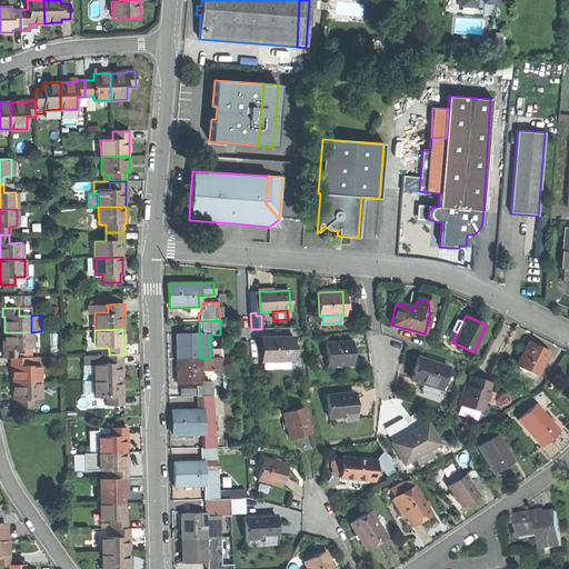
[(448,340),(452,342),(457,332),(453,330),(448,340)]
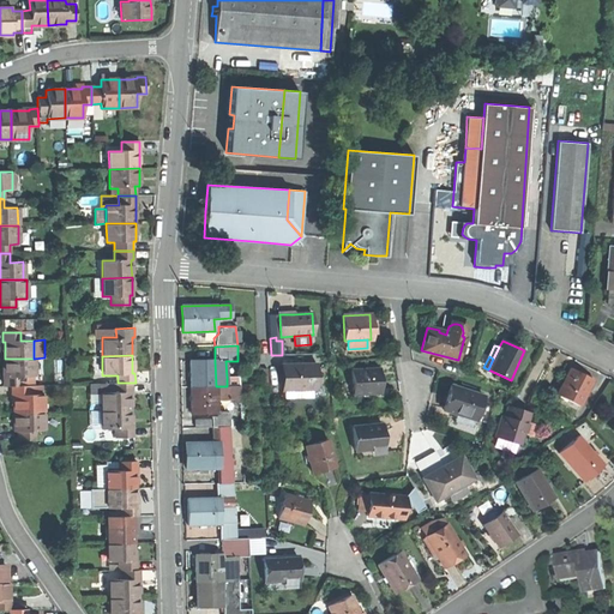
[(34,377),(34,359),(5,359),(6,369),(6,378),(4,378),(4,386),(12,386),(23,386),(23,377),(34,377)]
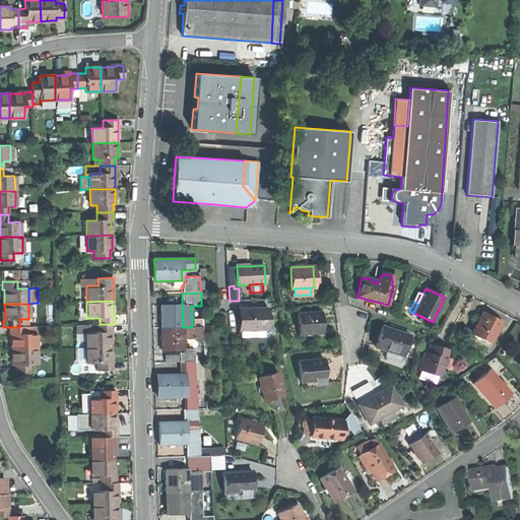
[(160,318),(161,328),(183,327),(182,306),(160,306),(160,318)]
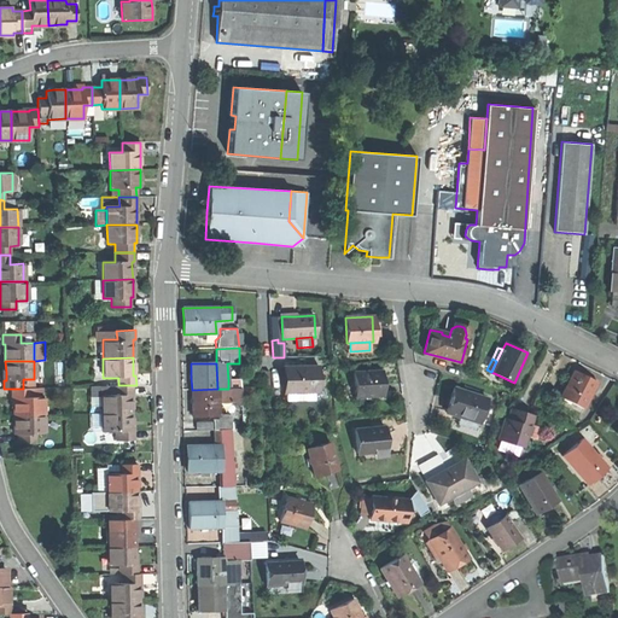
[(286,367),(286,394),(319,392),(319,366),(299,367),(286,367)]
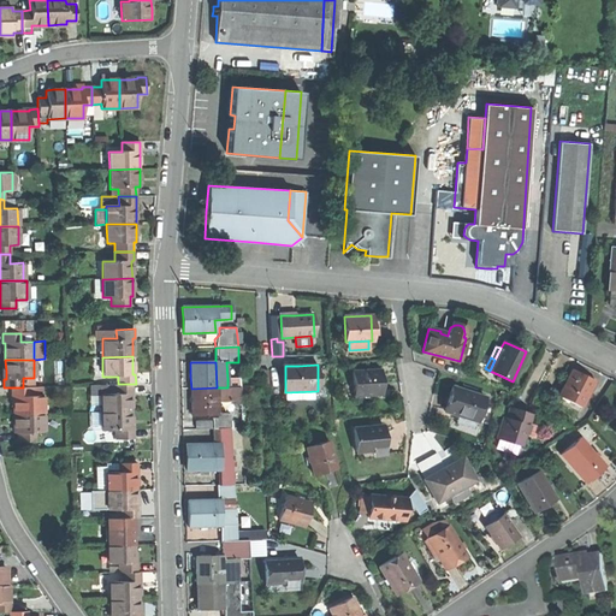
[(557,392),(580,406),(596,380),(584,373),(573,367),(557,392)]
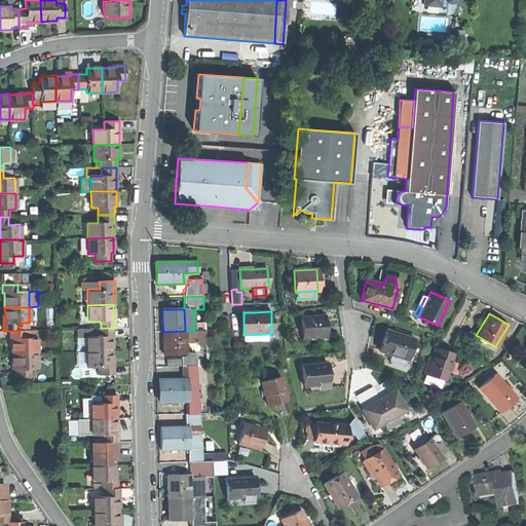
[(301,338),(326,336),(326,328),(325,316),(300,317),(301,338)]
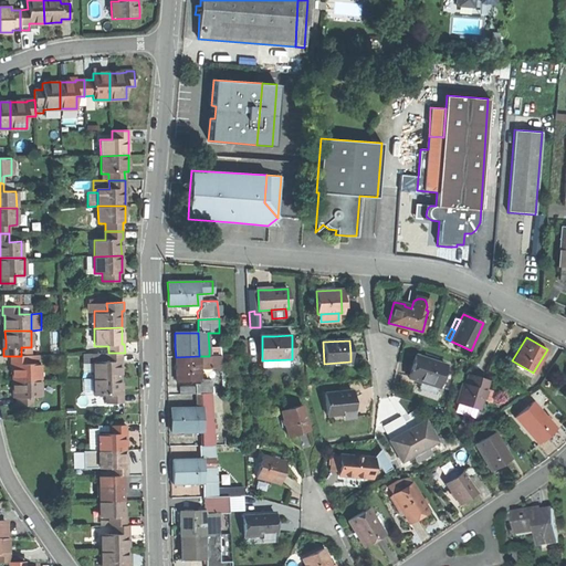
[(123,362),(123,353),(108,353),(104,354),(104,363),(93,363),(93,378),(121,378),(121,369),(121,362),(123,362)]
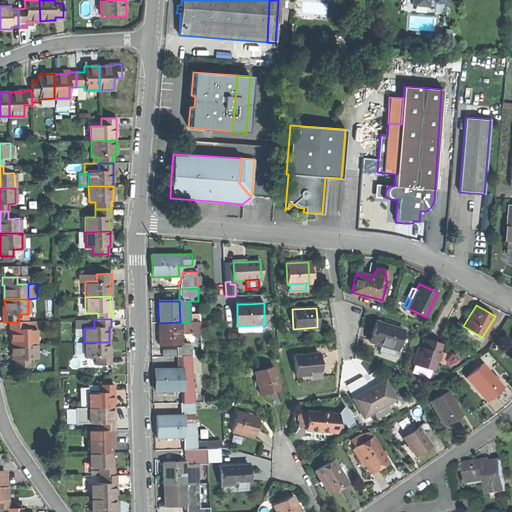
[(24,322),(19,322),(10,322),(10,330),(12,330),(12,336),(12,344),(36,344),(36,329),(24,330),(24,322)]
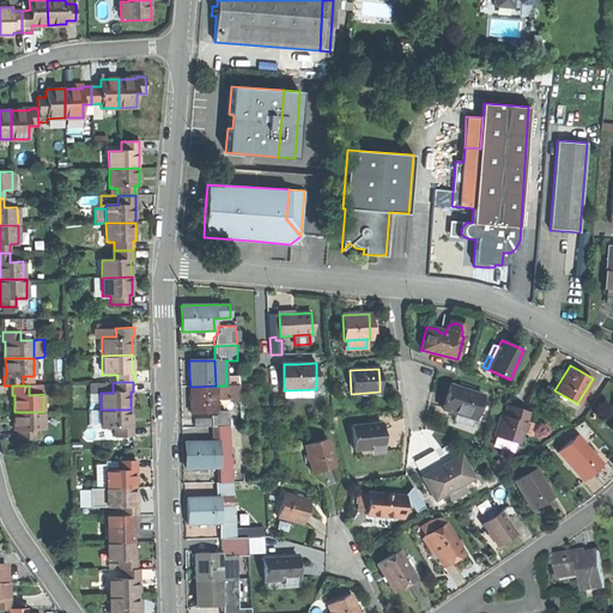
[(190,412),(217,411),(217,399),(216,386),(190,387),(190,400),(190,412)]
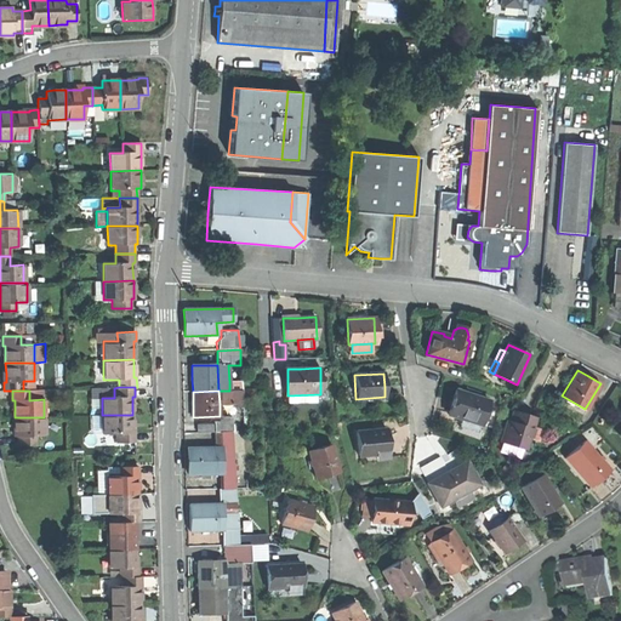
[(229,391),(218,391),(220,404),(241,404),(241,391),(229,391)]
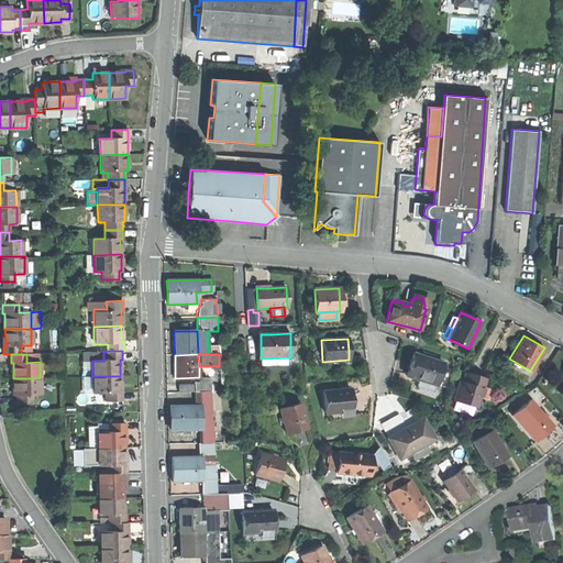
[(412,367),(410,377),(439,386),(445,363),(416,355),(412,367)]
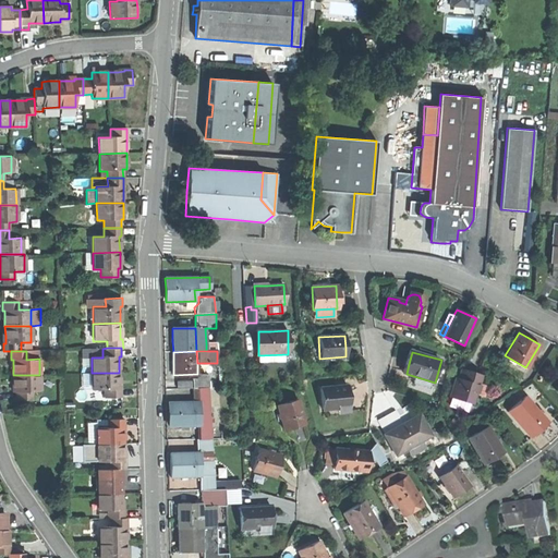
[(119,381),(119,373),(92,373),(93,376),(93,388),(93,389),(105,389),(105,398),(122,397),(122,389),(119,389),(119,381)]
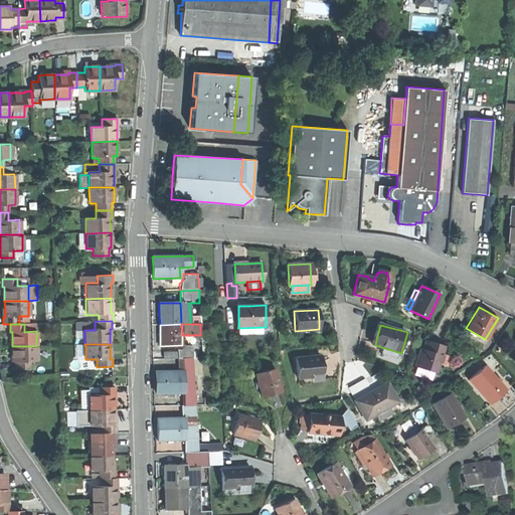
[(435,347),(425,344),(424,348),(426,348),(425,351),(420,349),(415,366),(418,367),(434,371),(438,373),(441,364),(443,354),(445,349),(435,347)]
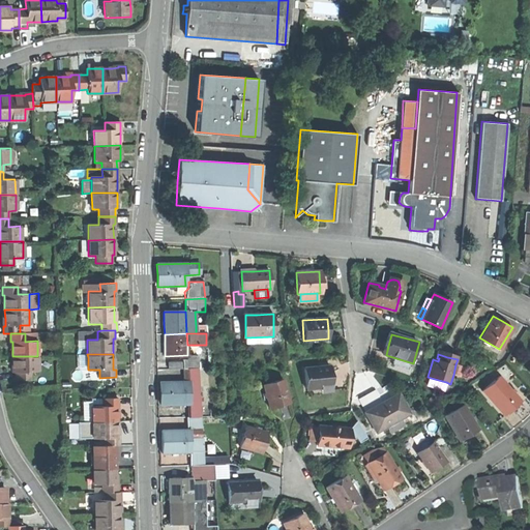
[(37,372),(37,356),(12,356),(12,365),(12,373),(16,373),(16,381),(31,381),(31,372),(37,372)]
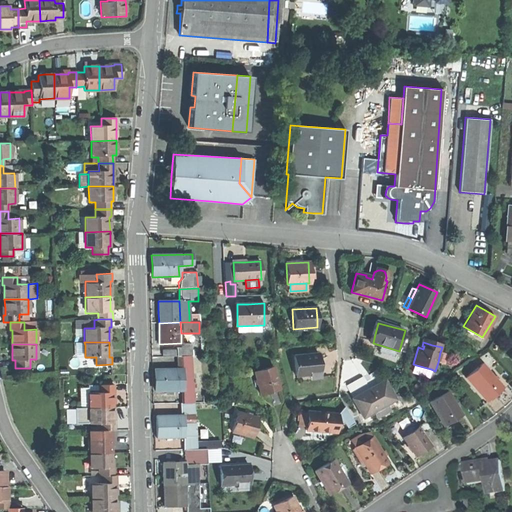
[(162,357),(177,356),(192,356),(192,344),(185,344),(185,347),(180,347),(180,350),(162,351),(162,357)]
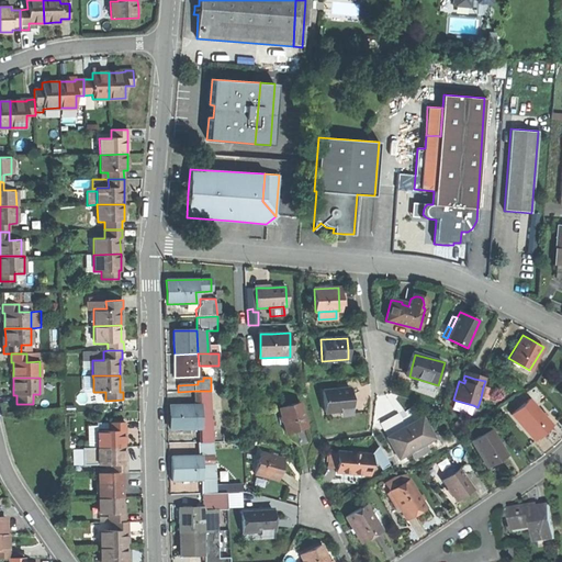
[(83,392),(93,391),(93,379),(82,379),(83,392)]
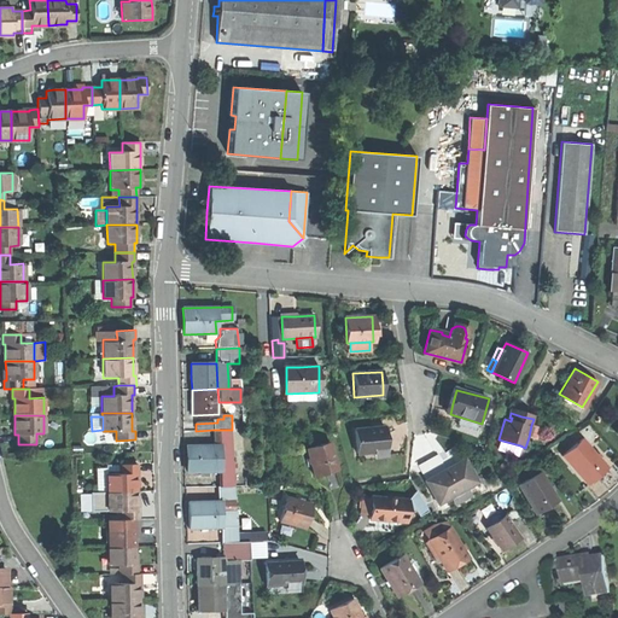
[(538,427),(531,425),(529,437),(537,439),(541,430),(538,427)]
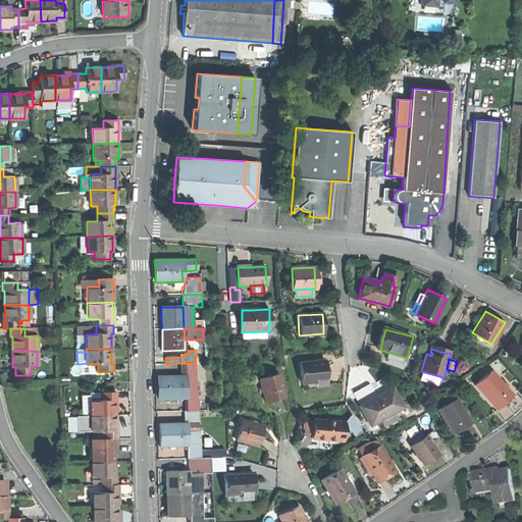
[(300,364),(302,383),(317,381),(327,380),(325,370),(324,361),(300,364)]
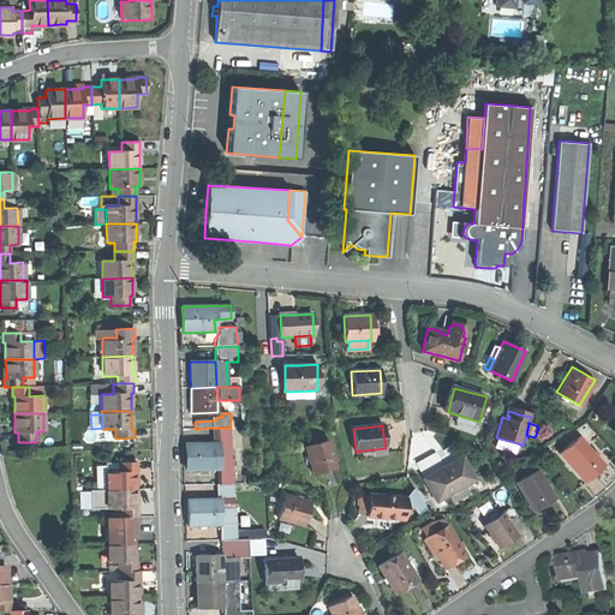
[(213,428),(213,443),(218,443),(232,442),(231,428),(213,428)]
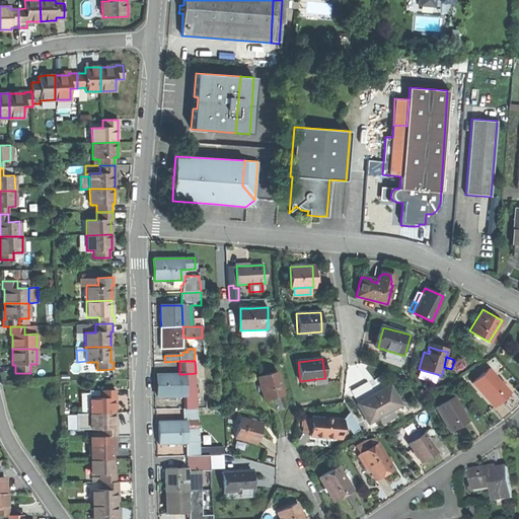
[(435,382),(437,374),(422,370),(419,378),(435,382)]
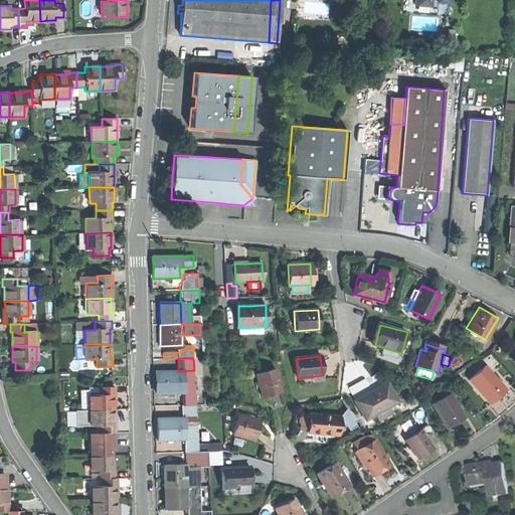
[(468,380),(489,403),(496,397),(504,390),(497,384),(495,381),(483,367),(468,380)]
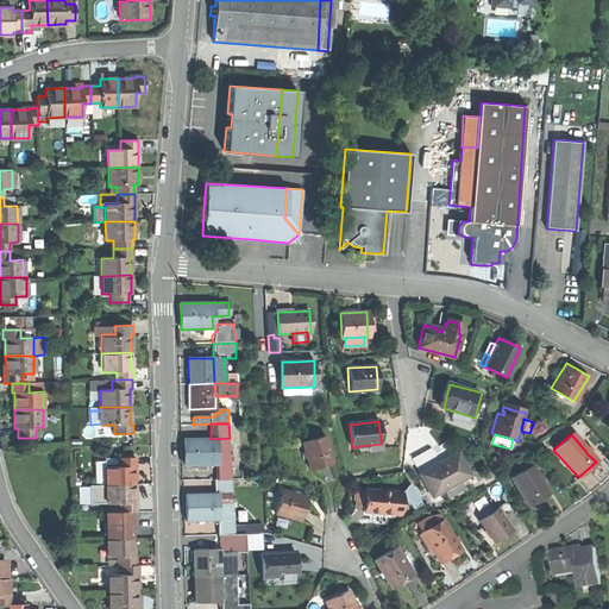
[(302,443),(309,470),(320,466),(333,463),(325,437),(302,443)]
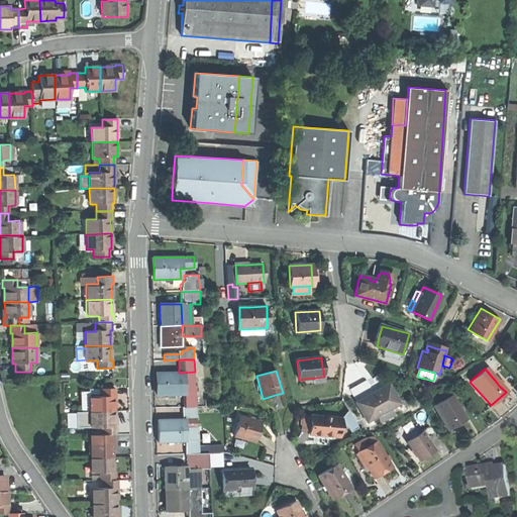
[(195,372),(183,373),(183,384),(195,384),(195,372)]
